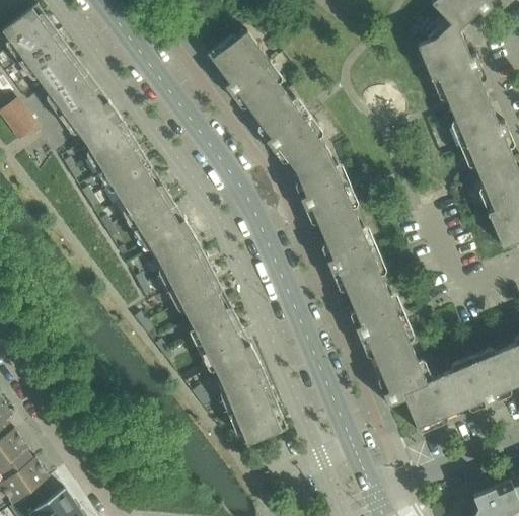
[(487,4),(491,0),(433,0),(431,2),(443,15),(457,31),(476,12),(480,16),(490,7),(487,4)]
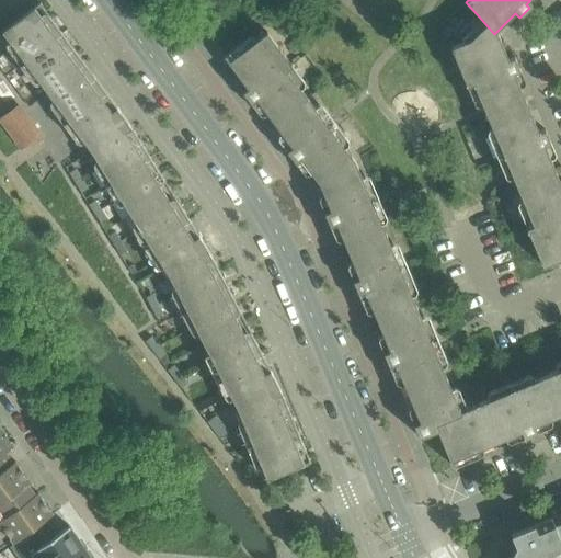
[(203,235),(197,238),(192,241),(183,228),(189,224),(132,134),(137,131),(121,107),(111,115),(78,72),(84,68),(39,8),(3,36),(93,154),(172,283),(239,412),(243,422),(268,481),(316,462),(277,368),(264,375),(256,361),(262,357),(212,260),(217,258),(203,235)]
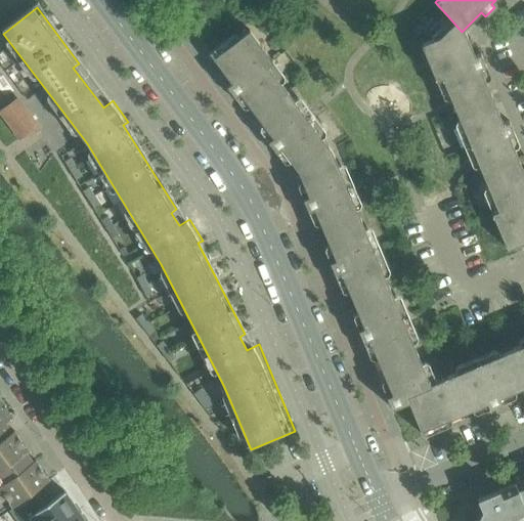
[(474,58),(465,37),(462,32),(447,15),(434,28),(439,40),(422,47),(437,84),(442,81),(454,109),(489,95),(479,72),(484,70),(478,56),(474,58)]
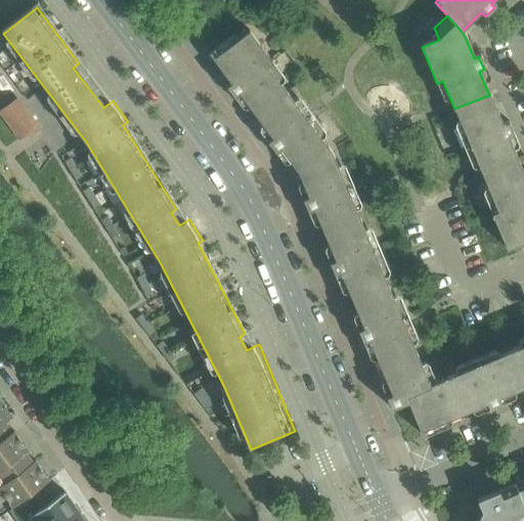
[(268,69),(273,66),(250,34),(216,59),(212,54),(210,56),(231,85),(226,88),(234,99),(239,96),(254,115),(288,94),(268,69)]
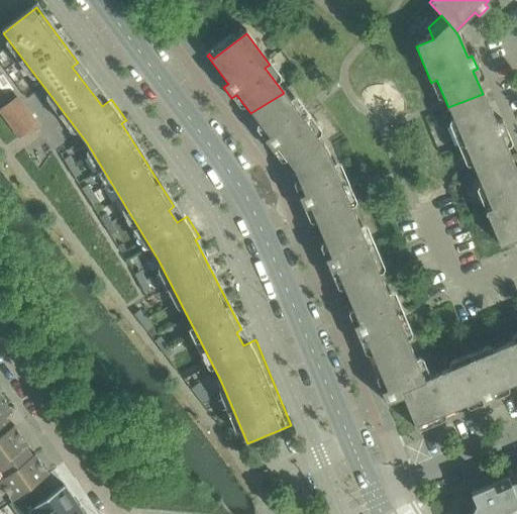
[(328,151),(305,120),(284,93),(250,113),(269,137),(264,141),(272,152),(277,148),(294,171),(328,151)]
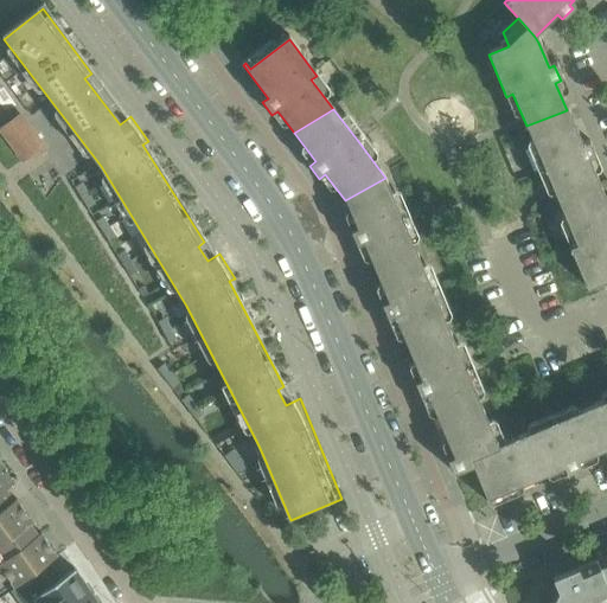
[(582,146),(567,110),(526,126),(545,171),(548,177),(560,205),(600,188),(588,161),(594,159),(588,143),(582,146)]
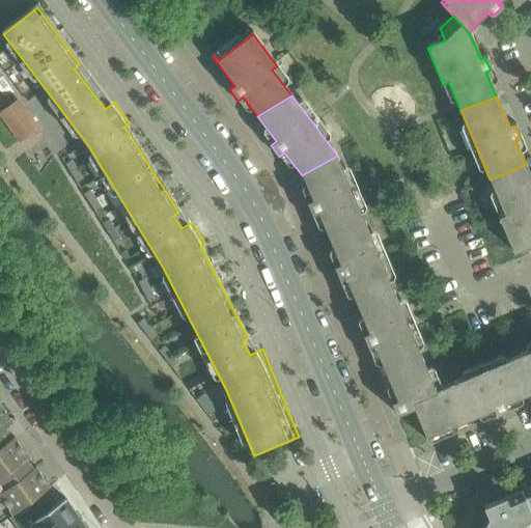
[(37,133),(17,105),(0,116),(0,118),(20,145),(37,133)]
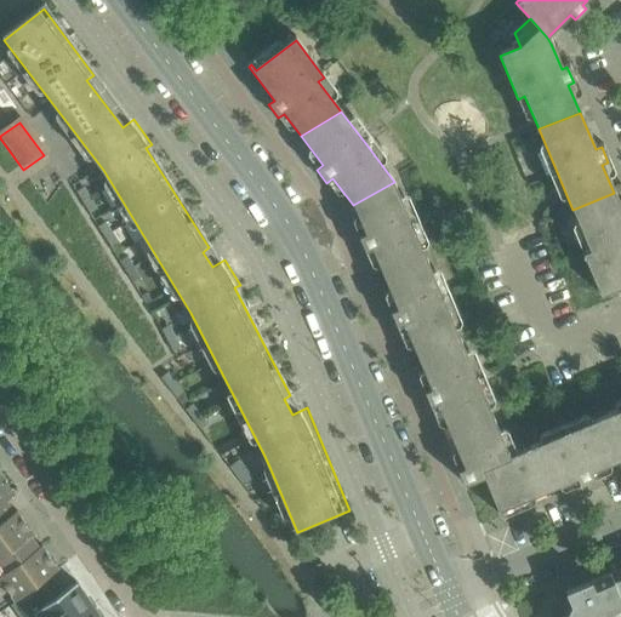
[(385,281),(428,262),(394,182),(353,205),(365,235),(358,239),(365,255),(372,251),(385,281)]
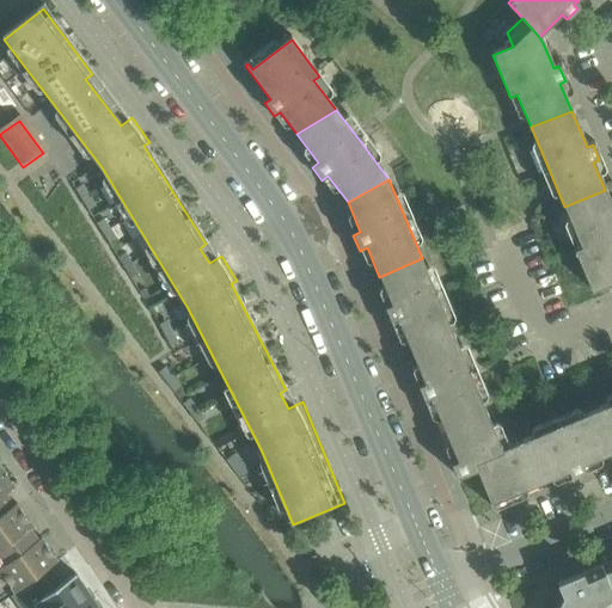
[(90,198),(84,188),(75,192),(83,203),(90,198)]
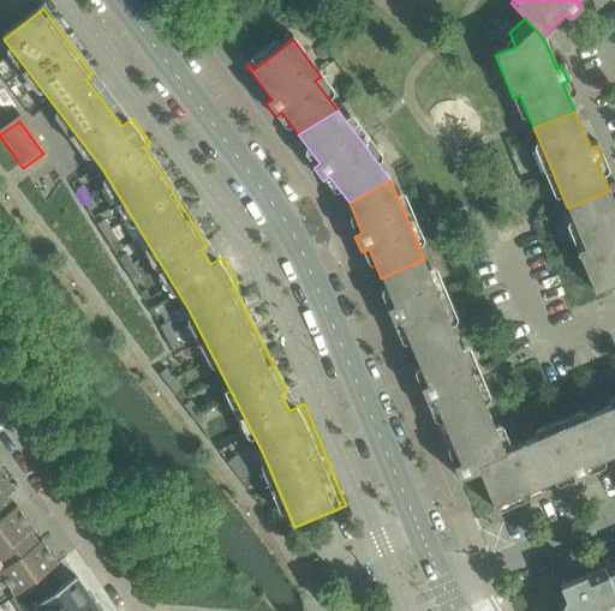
[(614,208),(608,191),(567,208),(585,250),(578,253),(596,294),(614,286),(614,208)]
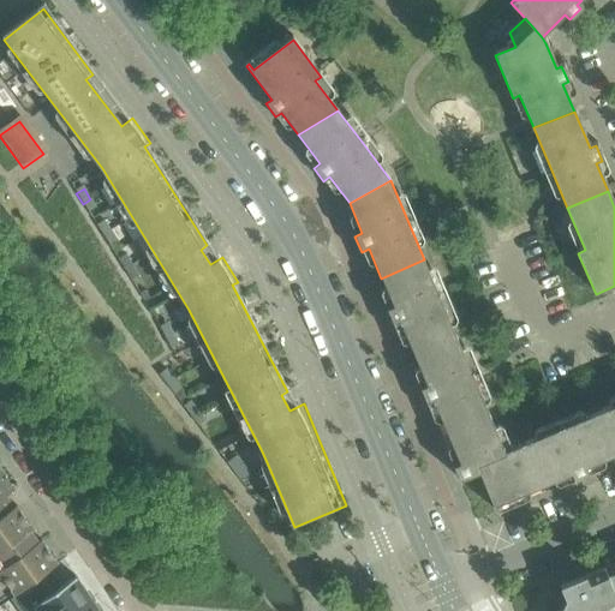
[(97,210),(90,199),(83,204),(90,215),(97,210)]
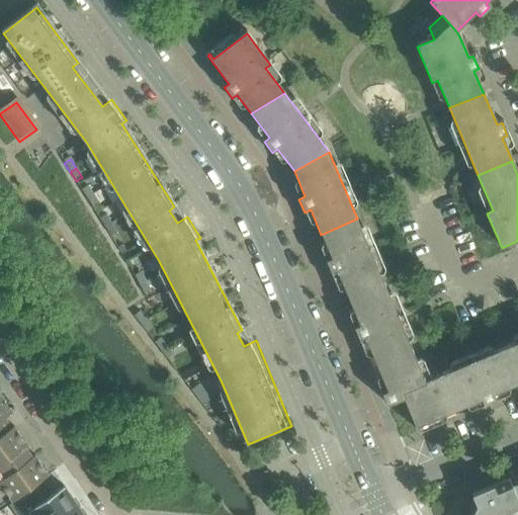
[(94,196),(89,188),(82,192),(88,200),(94,196)]
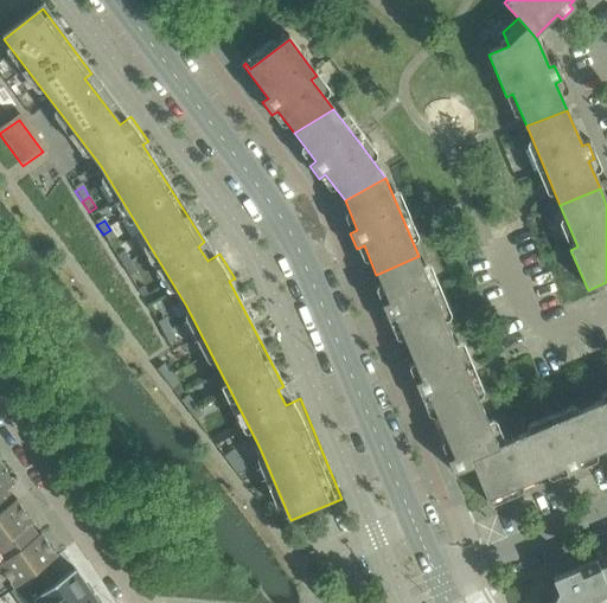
[(117,241),(110,230),(103,235),(110,245),(117,241)]
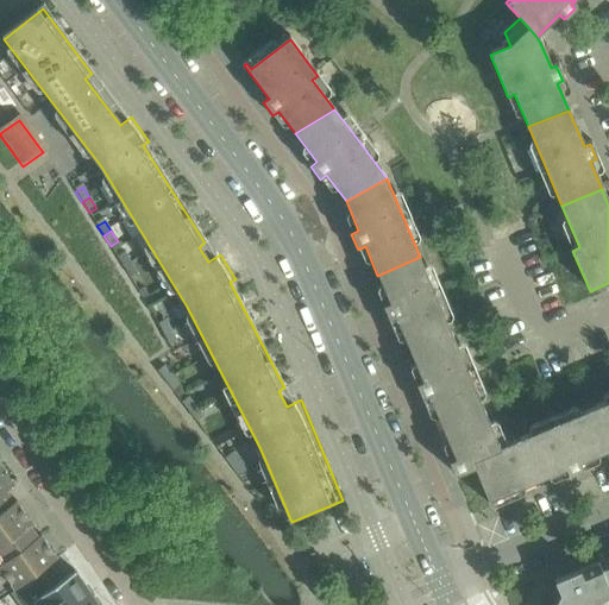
[(125,270),(132,265),(125,254),(118,259),(125,270)]
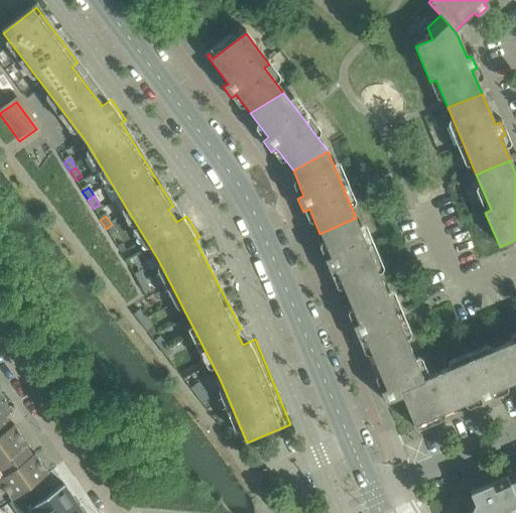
[(384,284),(380,274),(356,218),(319,234),(330,259),(325,261),(330,274),(336,271),(348,300),(384,284)]
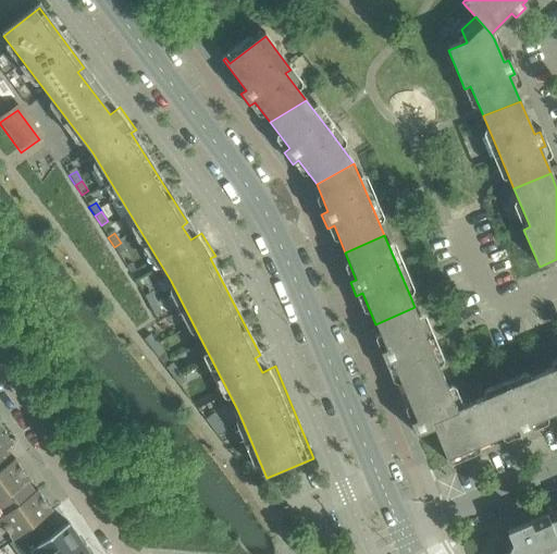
[(126,253),(121,243),(114,247),(120,257),(126,253)]
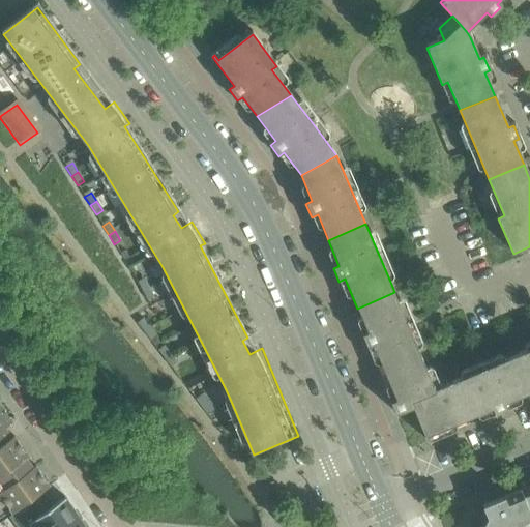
[(150,290),(145,281),(139,284),(143,294),(150,290)]
